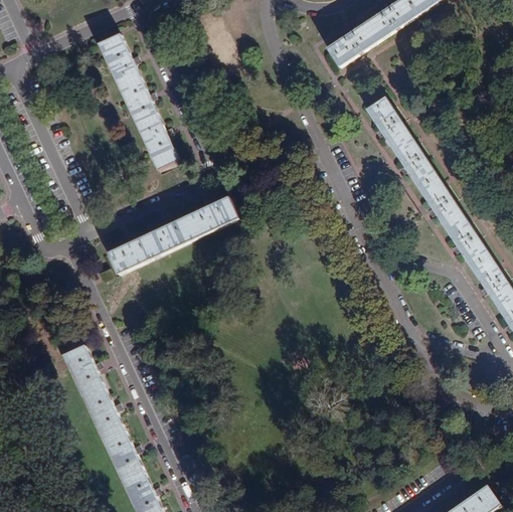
[(338,64),(435,0),(398,0),(327,47),(338,64)]
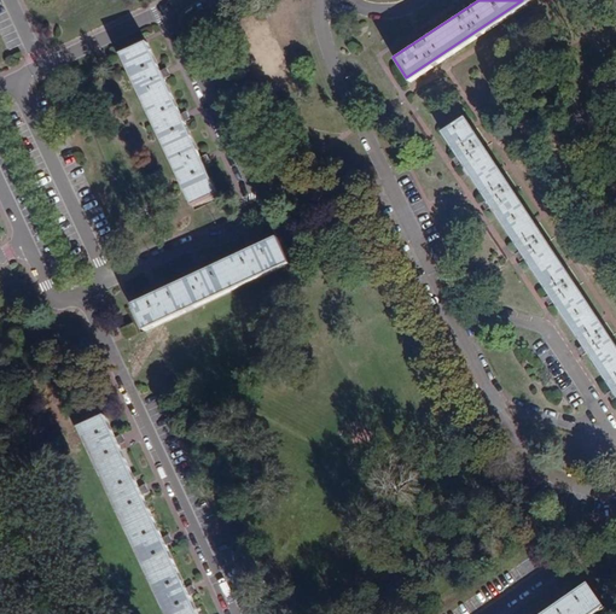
[(215,191),(144,39),(118,51),(190,202),(215,191)]
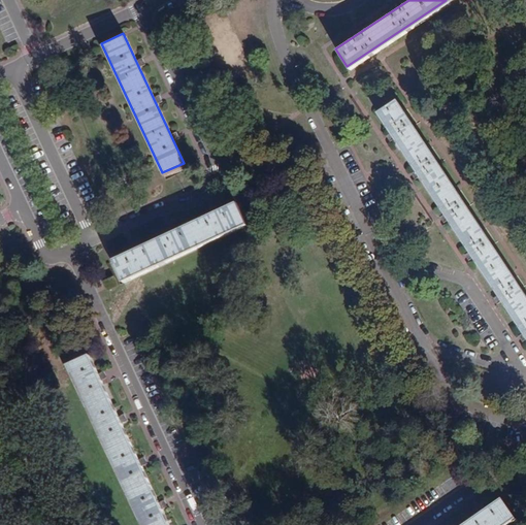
[(525,338),(525,297),(394,98),(375,110),(525,338)]
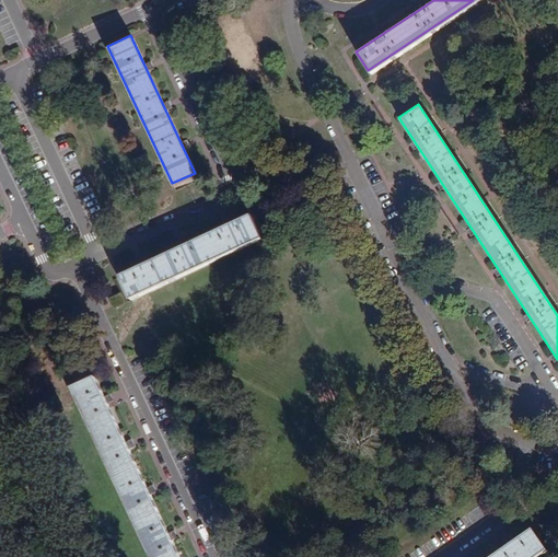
[(260,235),(250,213),(118,274),(129,297),(260,235)]
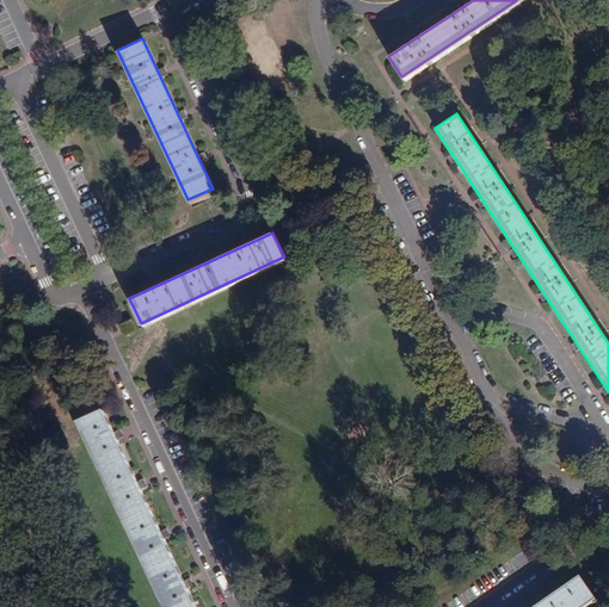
[(118,322),(123,333),(134,327),(129,317),(118,322)]
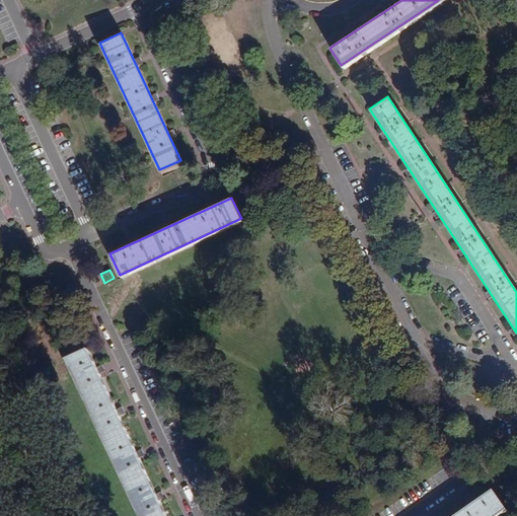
[(65,356),(140,515),(165,515),(86,347),(65,356)]
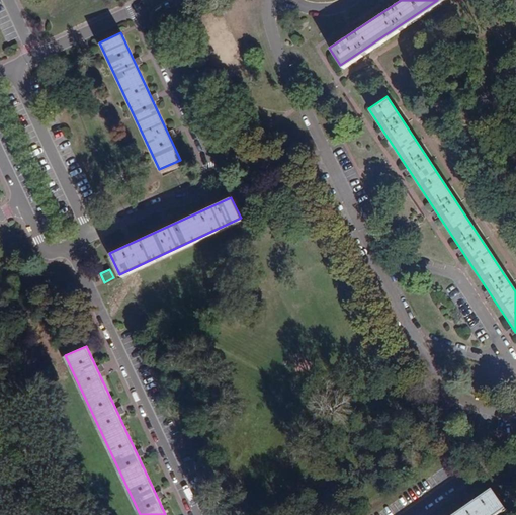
[(491,514),(505,506),(491,486),(448,514),(491,514)]
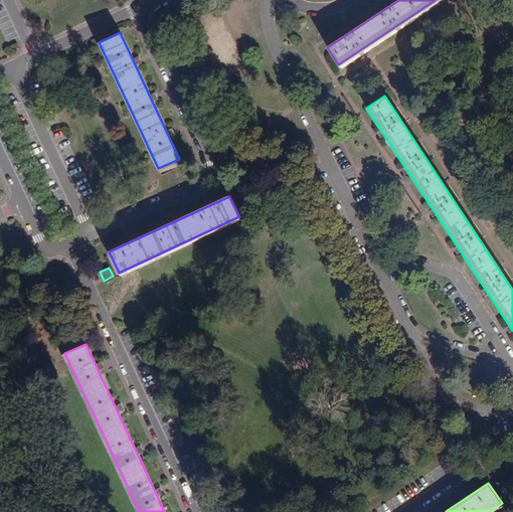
All buildings are outlined.
